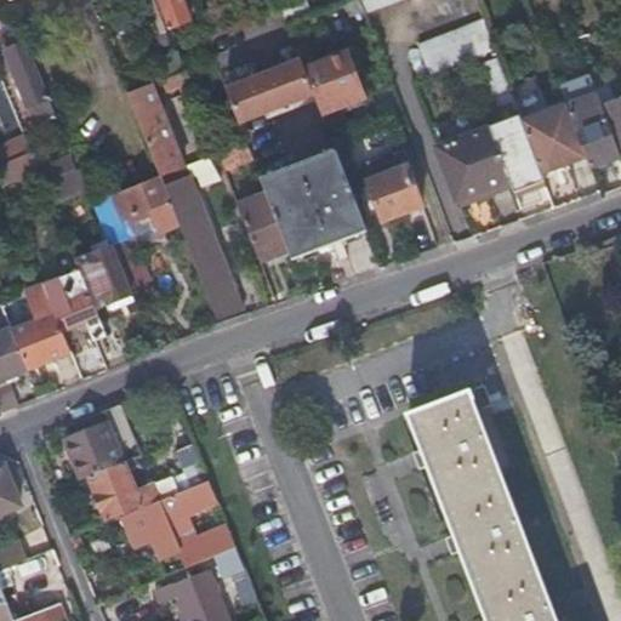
[(155,0),(167,28),(189,20),(182,0),(155,0)]
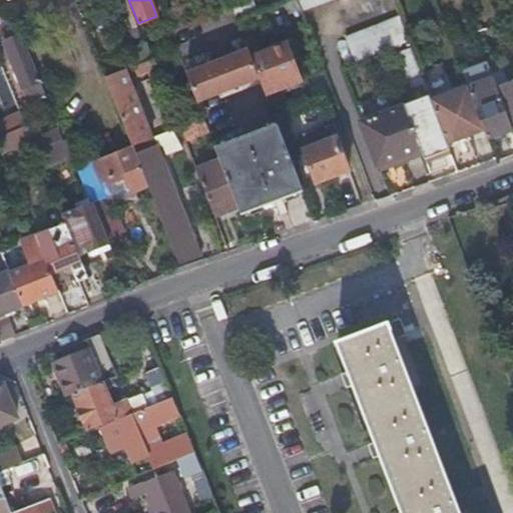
[(406,38),(397,14),(342,36),(351,59),(406,38)]
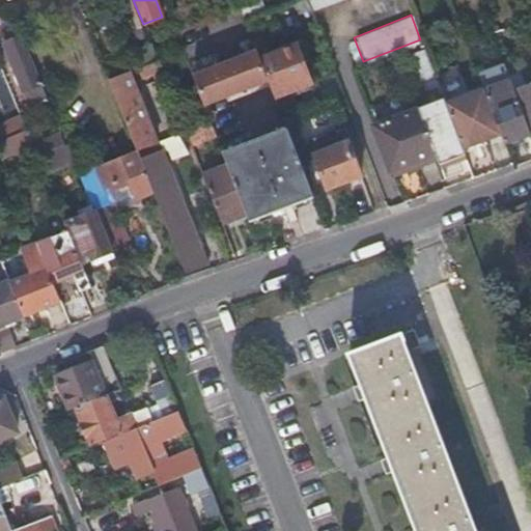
[(47,95),(21,34),(7,40),(33,102),(47,95)]
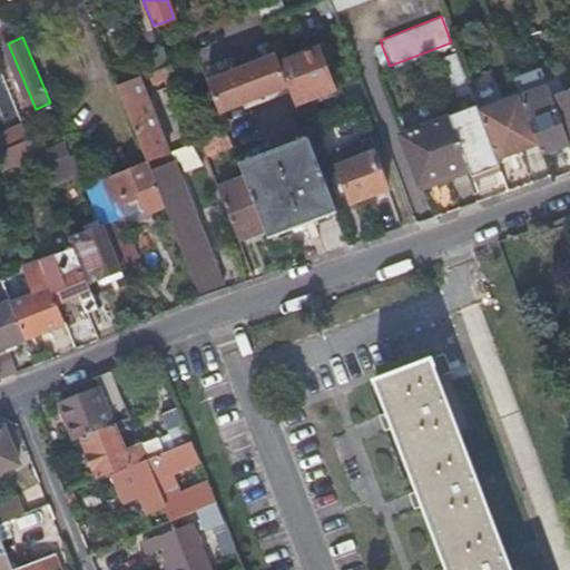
[(147,70),(165,62),(159,47),(141,55),(147,70)]
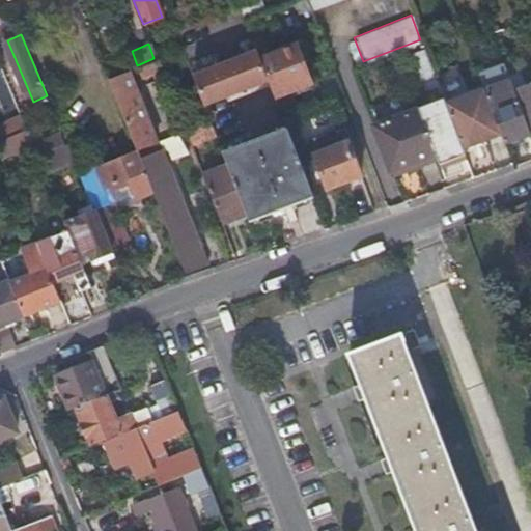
[(297,44),(259,57),(275,96),(310,83),(297,44)]
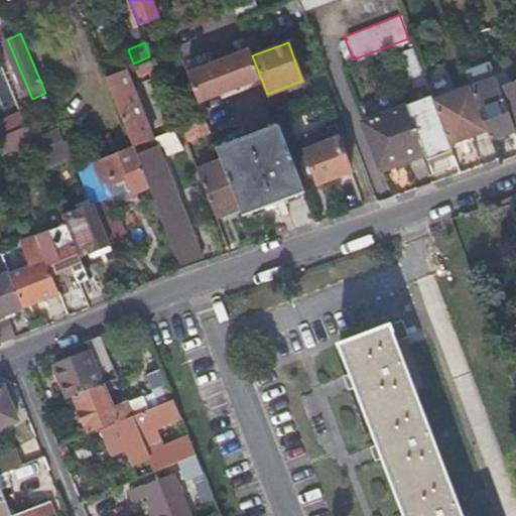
[(154,69),(150,58),(131,66),(135,76),(154,69)]
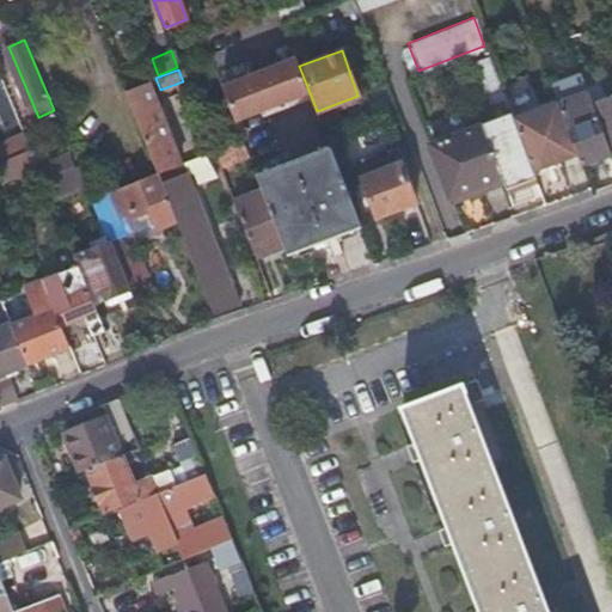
[(581,166),(611,157),(609,151),(591,103),(581,74),(550,85),(557,104),(576,154),(581,166)]
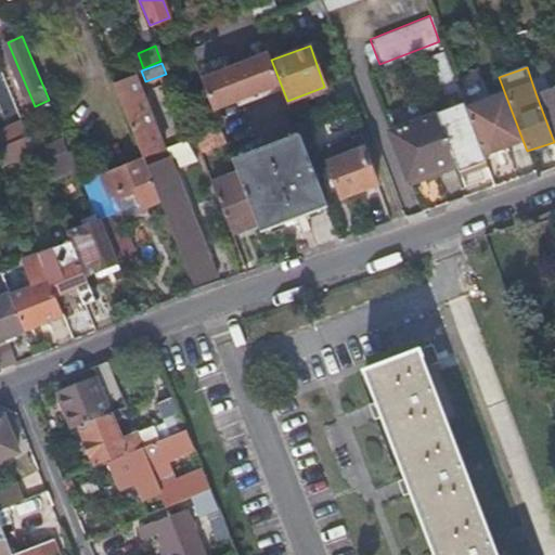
[(142,155),(162,147),(133,74),(113,82),(142,155)]
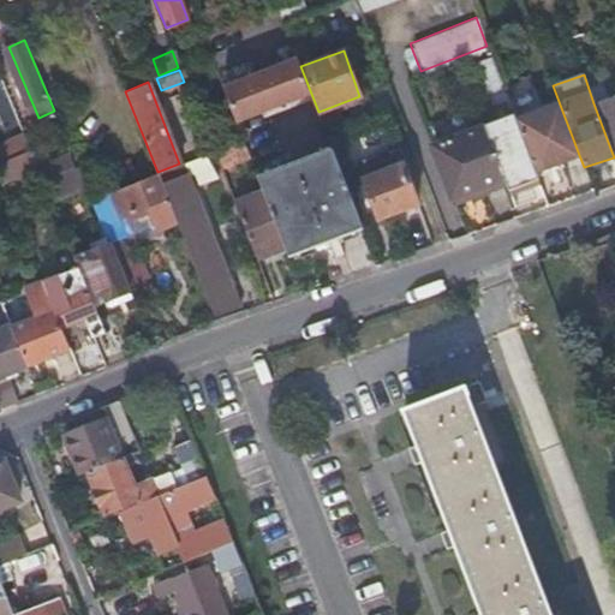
[(614,95),(593,103),(611,151),(614,150),(614,95)]
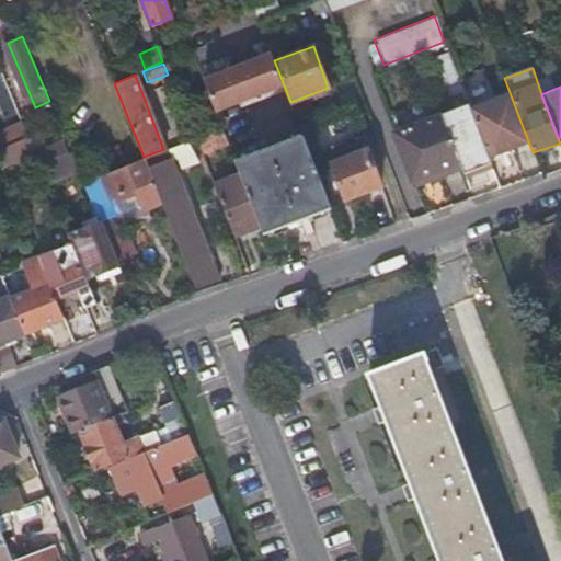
[(483,105),(501,151),(528,141),(511,95),(483,105)]
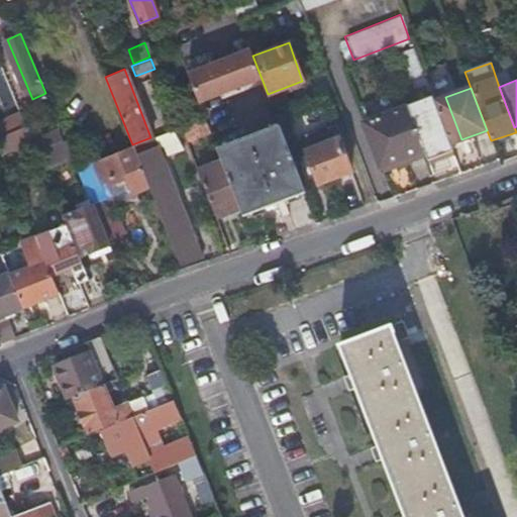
[(448,144),(461,139),(445,97),(433,102),(448,144)]
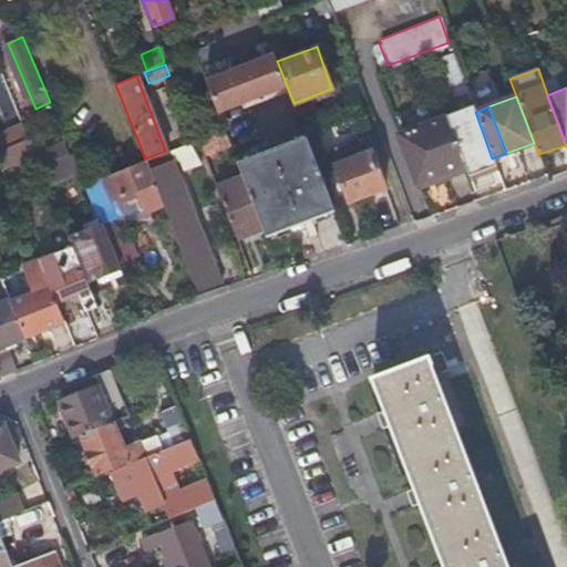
[(398,133),(415,181),(464,163),(445,115),(398,133)]
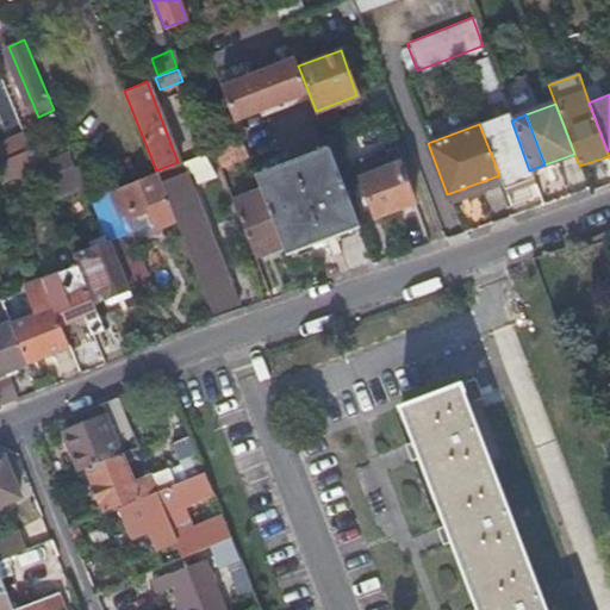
[(0,139),(0,159),(29,148),(22,131),(0,139)]
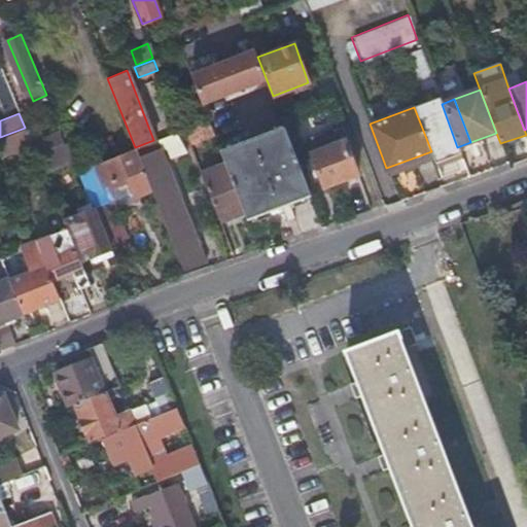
[(214,136),(209,121),(183,130),(189,145),(214,136)]
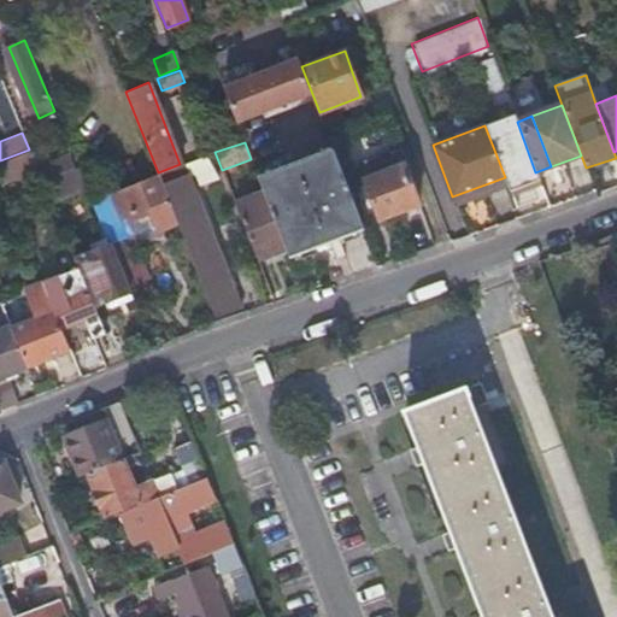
[(374,200),(380,218),(419,204),(398,147),(359,162),(368,184),(362,186),(368,203),(374,200)]
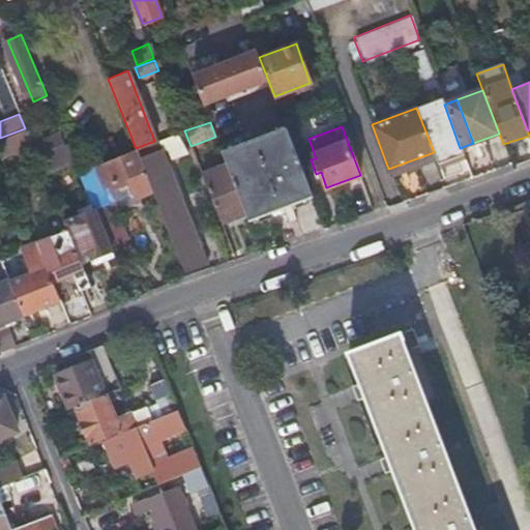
[(312,194),(287,127),(222,153),(227,164),(245,212),(248,221),(312,194)]
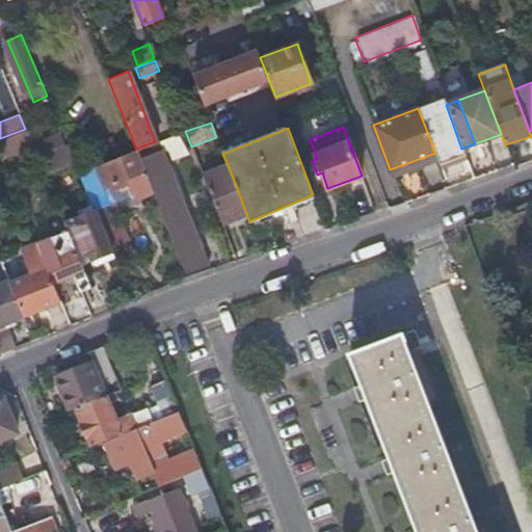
[(25,129),(0,138),(0,152),(30,140),(25,129)]
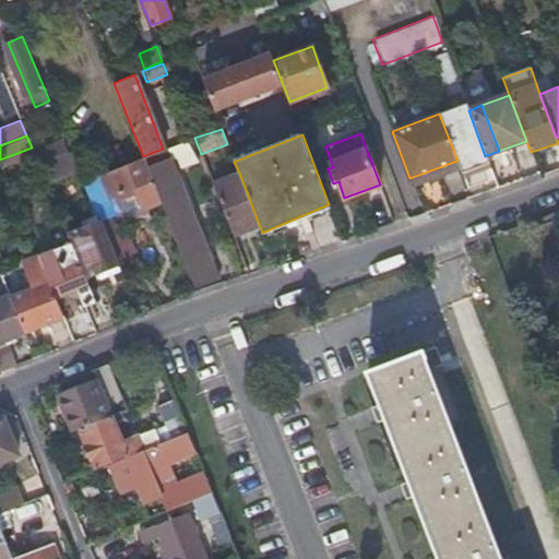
[(33,151),(37,162),(70,149),(66,138),(33,151)]
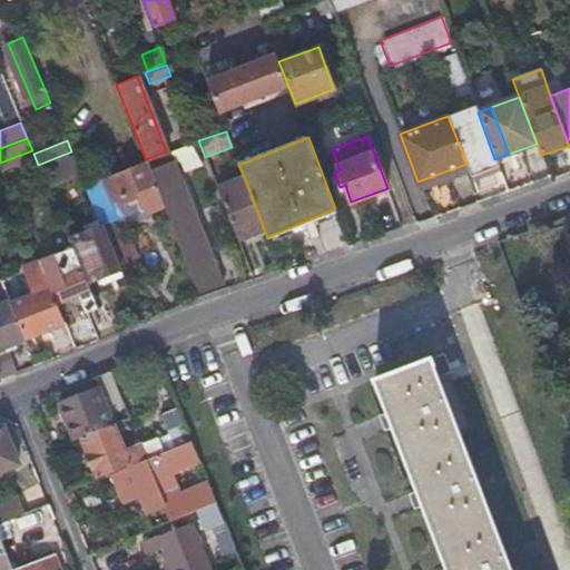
[(202,165),(193,143),(168,150),(172,159),(174,164),(180,161),(184,170),(202,165)]
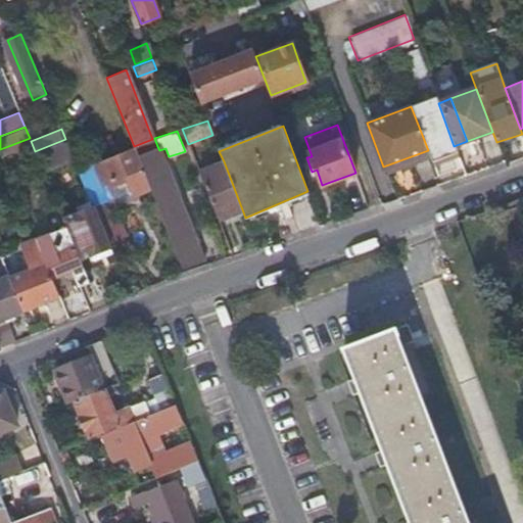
[(42,169),(73,156),(65,139),(35,151),(42,169)]
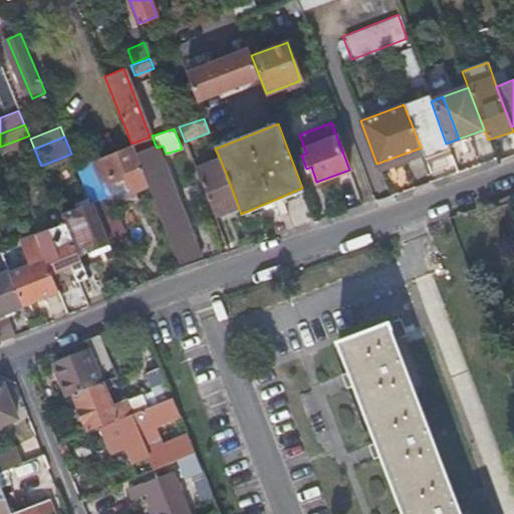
[(135,152),(132,144),(76,167),(88,195),(90,201),(91,203),(105,236),(121,230),(109,201),(100,178),(127,168),(135,187),(147,182),(135,152)]
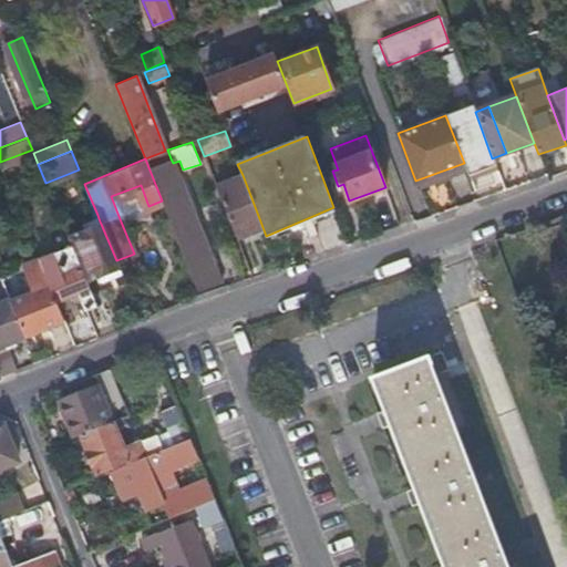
[(219,282),(173,163),(171,158),(148,167),(162,200),(198,291),(219,282)]
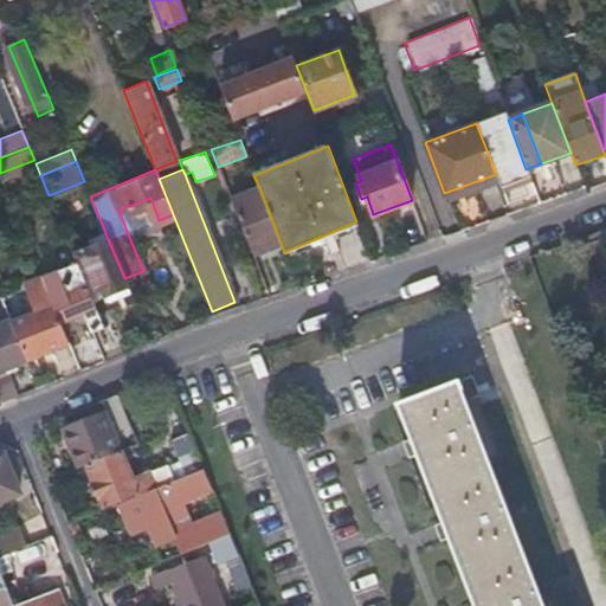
[(496,174),(444,193),(447,200),(498,181),(496,174)]
